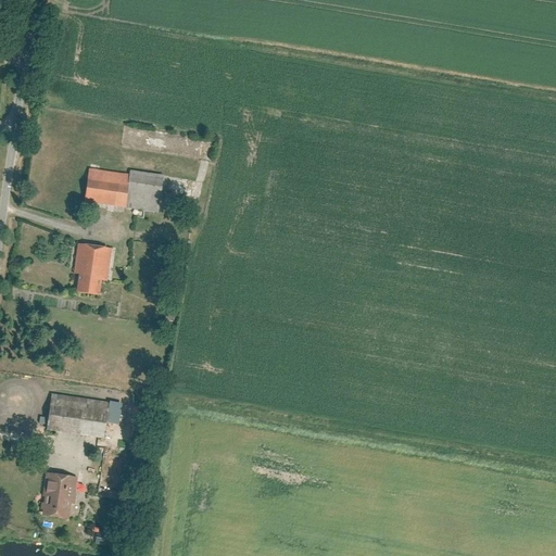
[(164,177),(130,172),(129,176),(89,169),(84,203),(159,215),(164,177)]
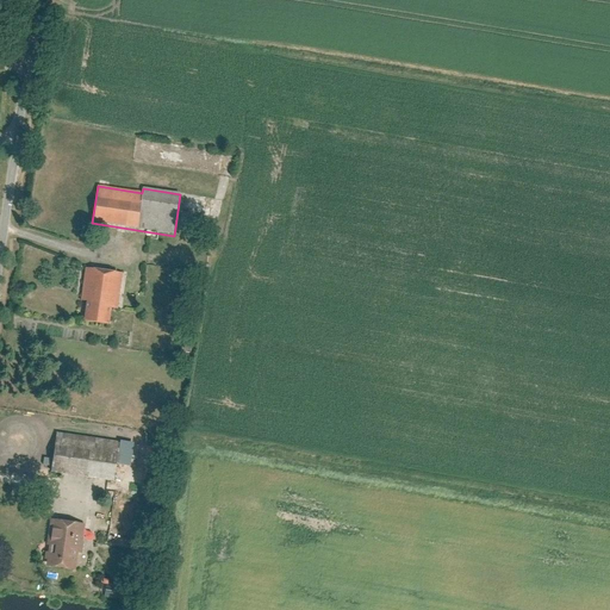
[(123,274),(85,268),(80,303),(86,303),(83,323),(109,327),(111,310),(118,311),(123,274)]
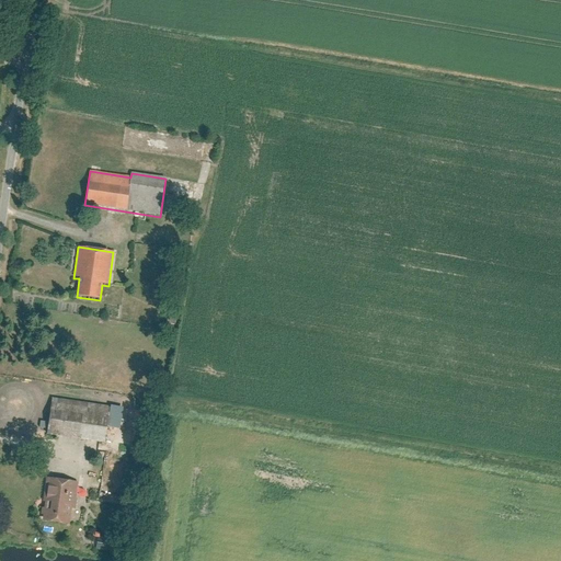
[(169,329),(178,330),(180,311),(171,310),(169,329)]
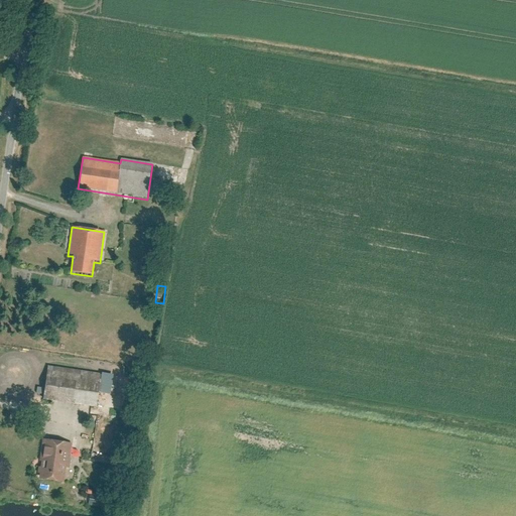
[(101,374),(47,367),(42,401),(96,409),(98,394),(101,374)]
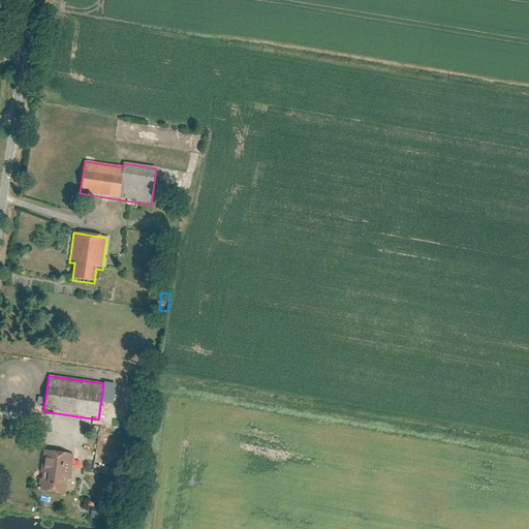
[(116,385),(103,383),(100,404),(113,406),(116,385)]
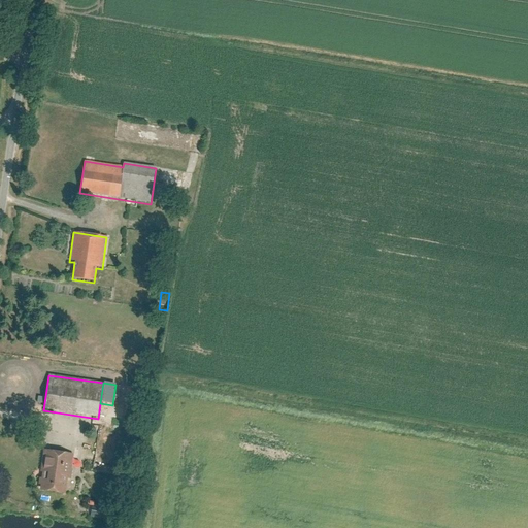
[(74,454),(42,450),(37,492),(65,496),(67,480),(71,481),(74,454)]
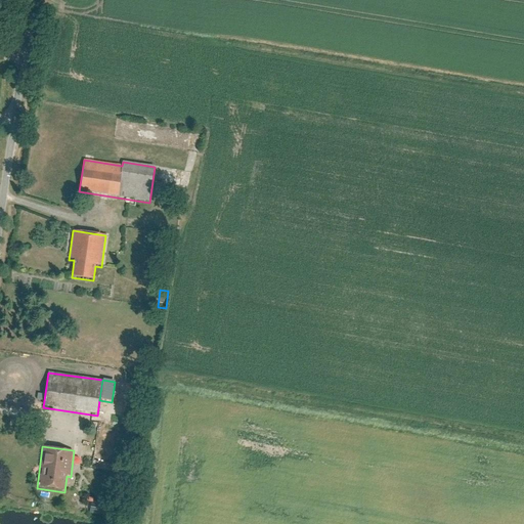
[(94,507),(93,513),(112,517),(113,510),(94,507)]
